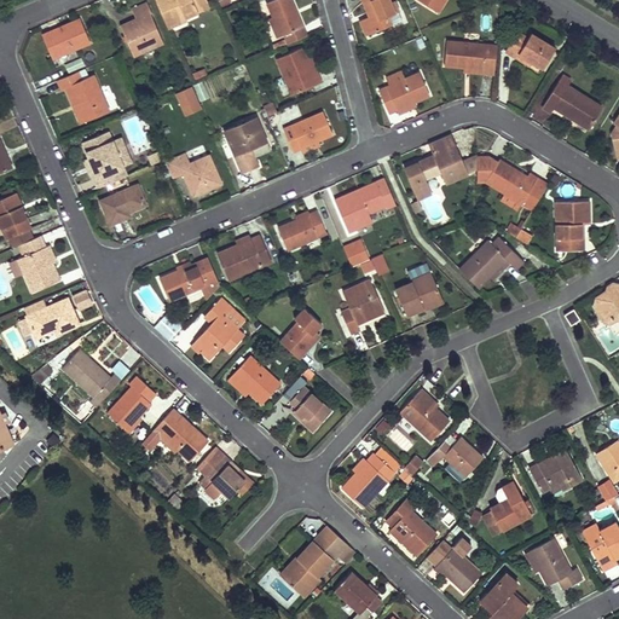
[(185,18),(209,9),(206,0),(155,0),(167,27),(185,18)]
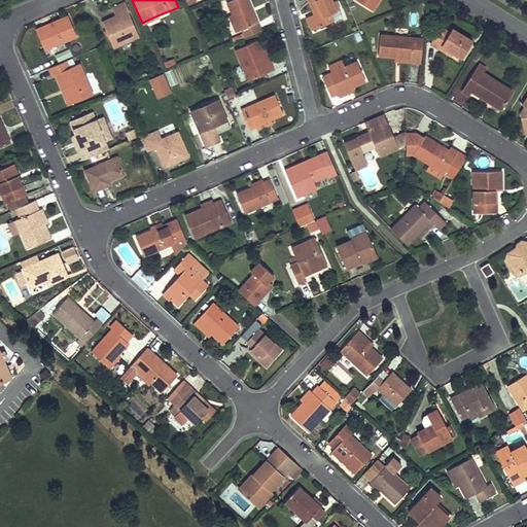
[(260,33),(247,0),(239,0),(227,4),(232,15),(238,32),(242,30),(245,39),(260,33)]
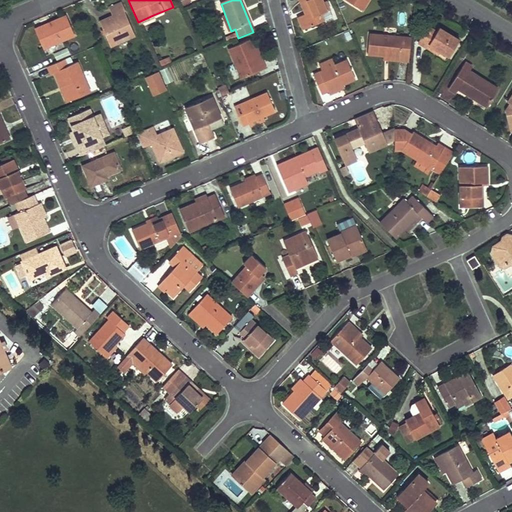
[(323,3),(321,0),(299,0),(305,14),(298,17),(302,31),(325,21),(322,14),(329,11),(326,2),(323,3)]
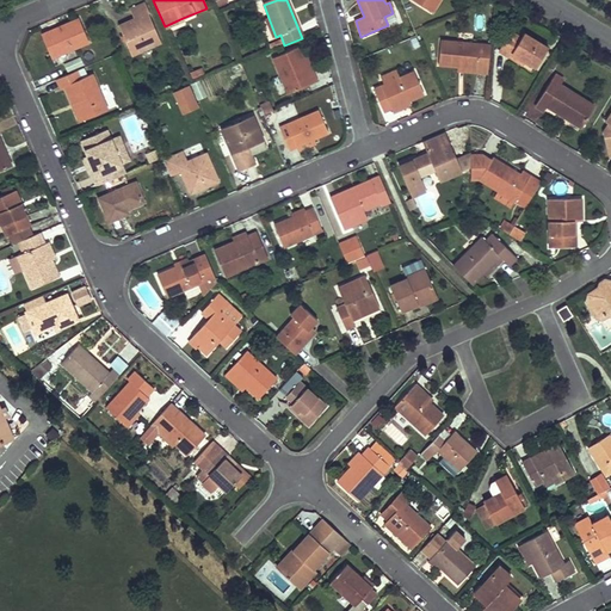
[(442,0),(412,0),(433,13),(442,0)]
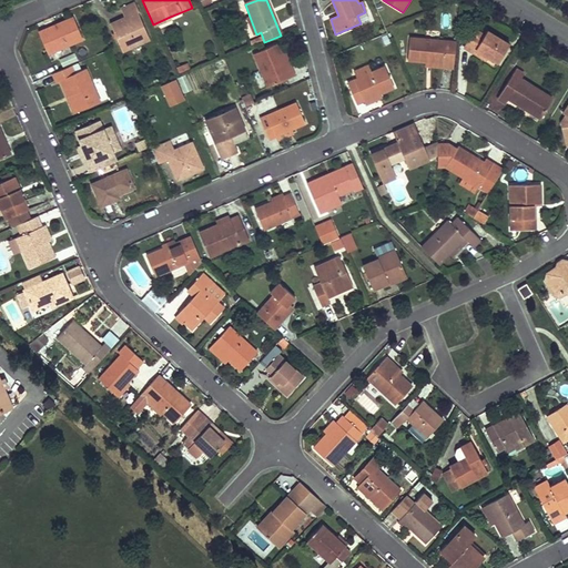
[(122,53),(149,41),(137,13),(139,12),(134,3),(120,10),(124,20),(111,26),(122,53)]
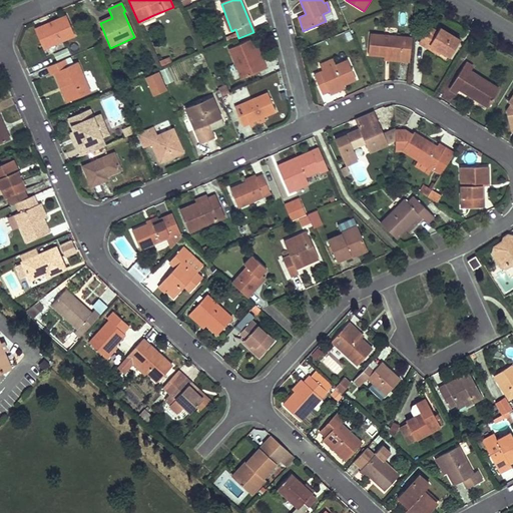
[(333,18),(330,11),(323,14),(326,21),(333,18)]
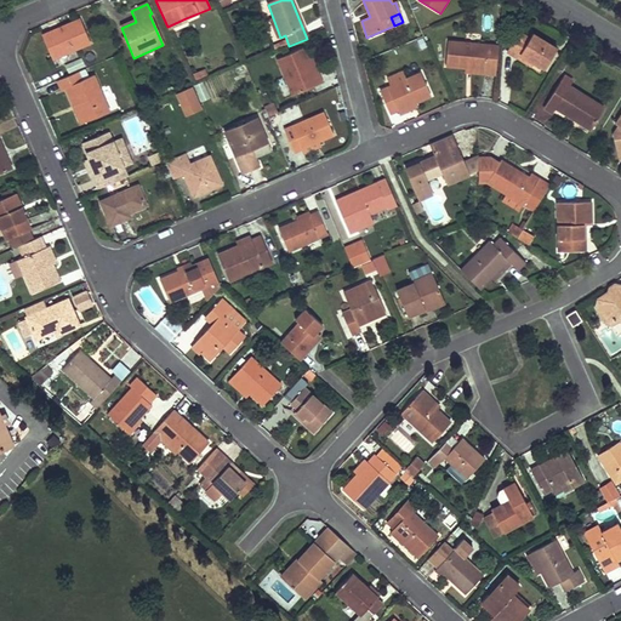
[(187,23),(186,18),(167,27),(170,32),(187,23)]
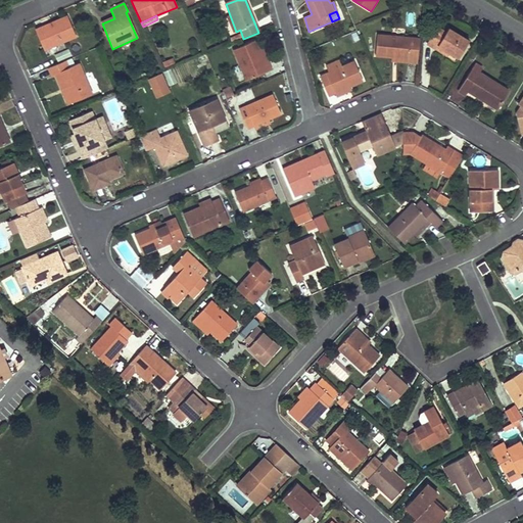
[(236,32),(230,15),(226,17),(233,33),(236,32)]
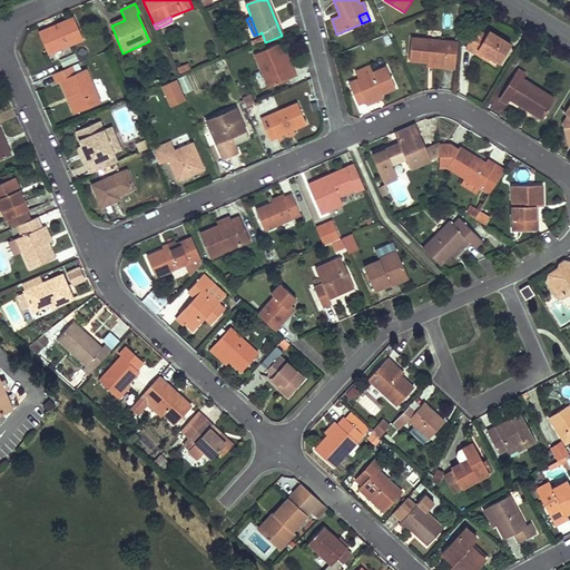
[(82,40),(72,19),(39,35),(48,56),(82,40)]
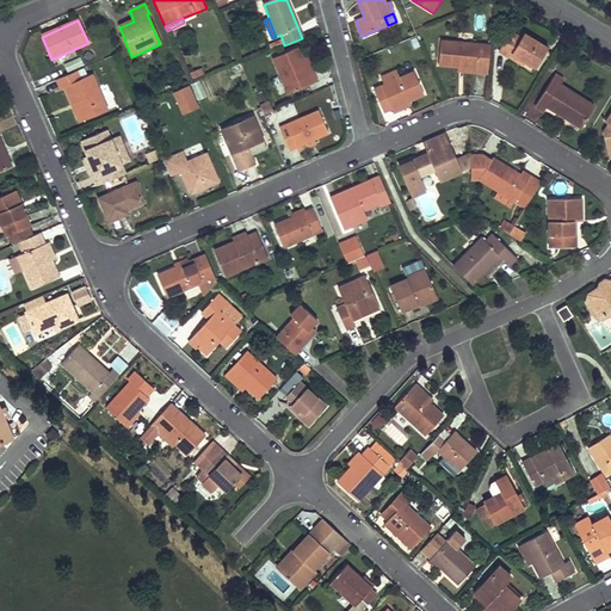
[(522,38),(511,31),(499,53),(511,59),(512,55),(524,62),(536,69),(549,49),(525,34),(522,38)]
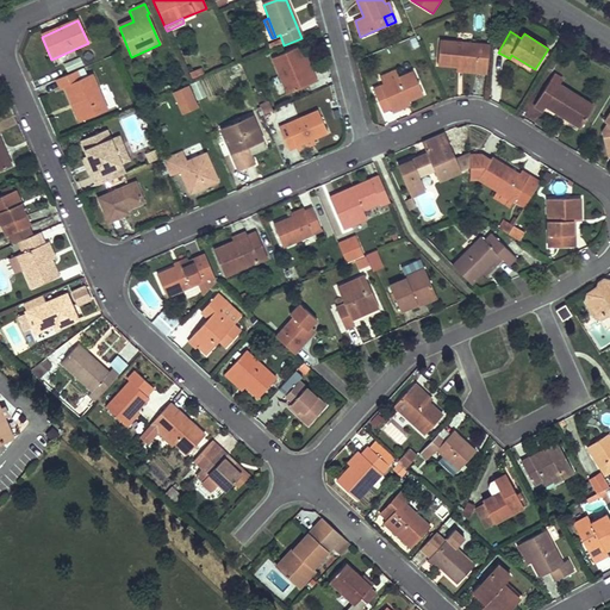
[(490,47),(440,42),(437,67),(458,69),(477,70),(477,74),(486,75),(490,47)]
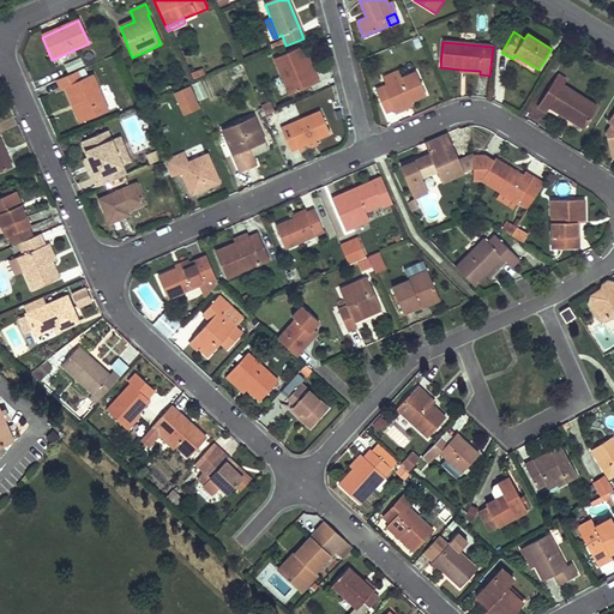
[(301,49),(275,60),(289,96),(319,83),(317,76),(313,77),(306,59),(301,49)]
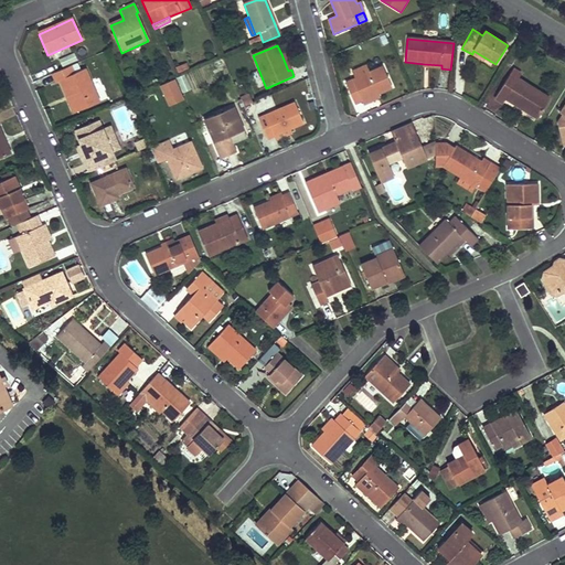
[(484,57),(473,51),(472,54),(482,61),(484,57)]
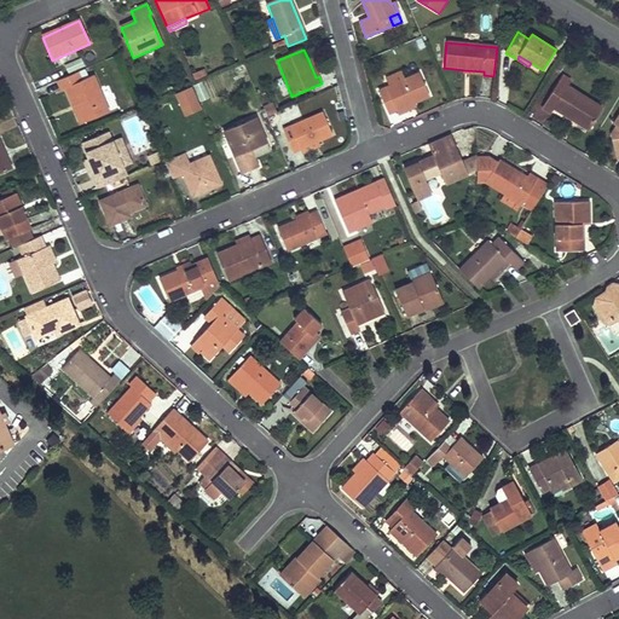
[(67,70),(84,67),(81,58),(65,63),(67,70)]
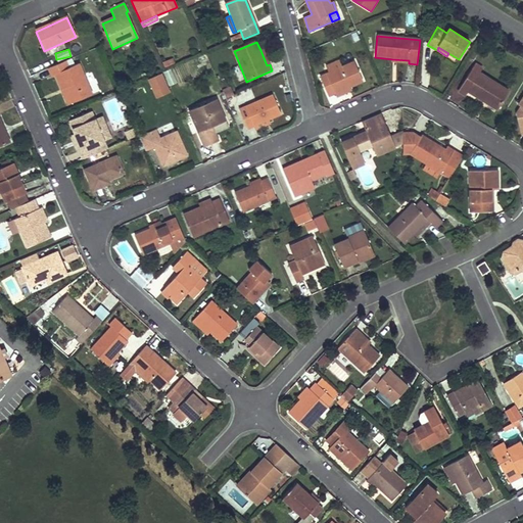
[(270,64),(263,49),(260,50),(267,65),(270,64)]
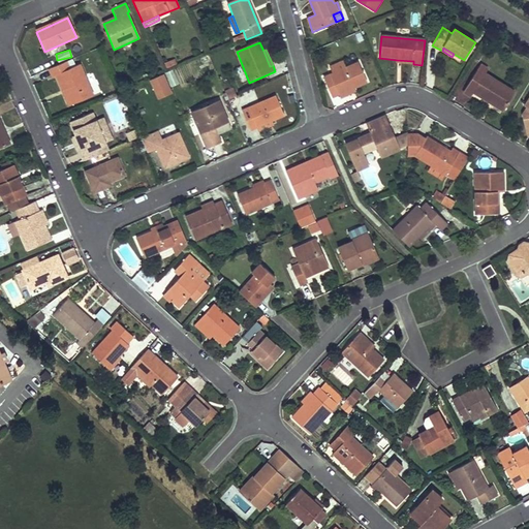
[(71,105),(93,97),(80,65),(69,69),(66,62),(49,69),(52,79),(56,76),(61,92),(65,90),(71,105)]
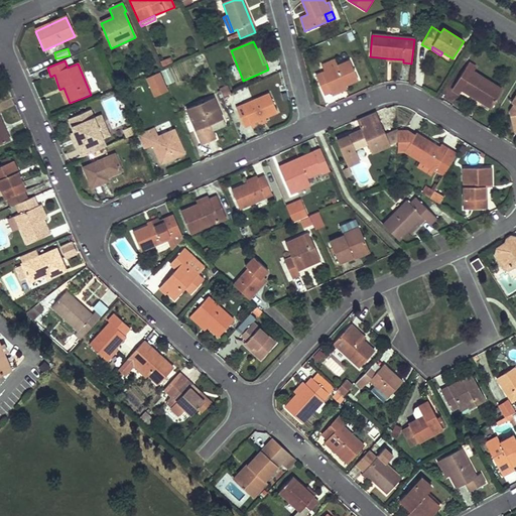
[(358,81),(350,61),(315,76),(325,96),(331,93),(345,87),(358,81)]
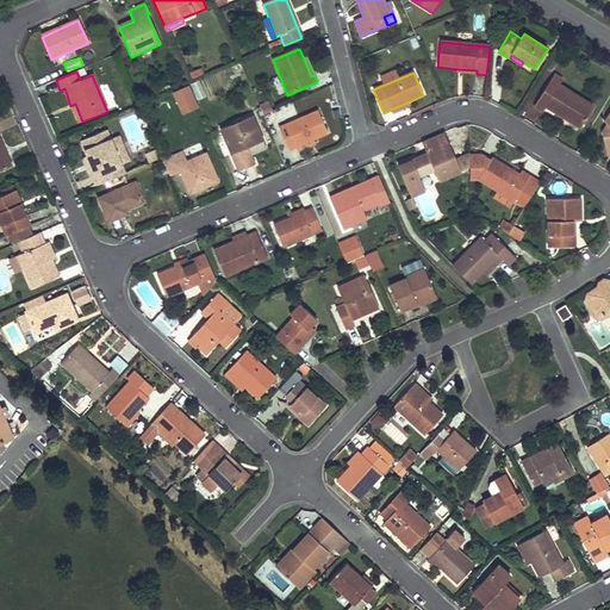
[(555,74),(536,104),(545,110),(548,105),(582,126),(595,105),(561,83),(564,80),(555,74)]
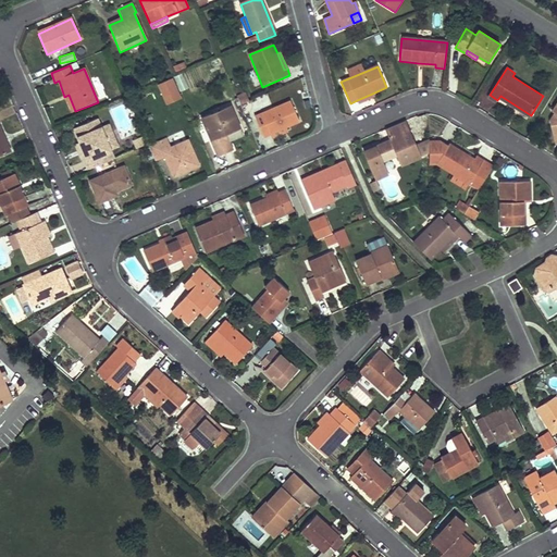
[(174,75),(180,90),(188,88),(183,73),(174,75)]
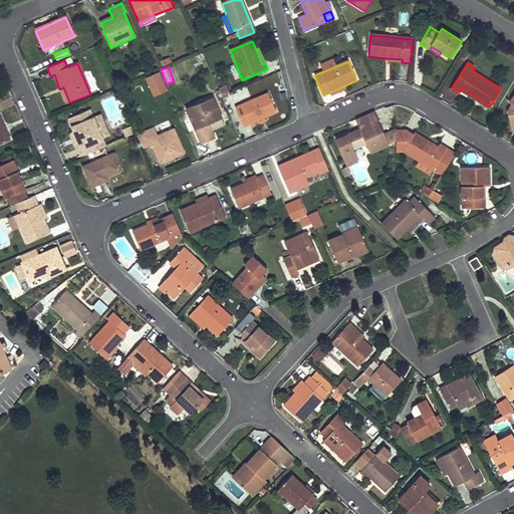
[(159,70),(145,77),(153,96),(168,90),(159,70)]
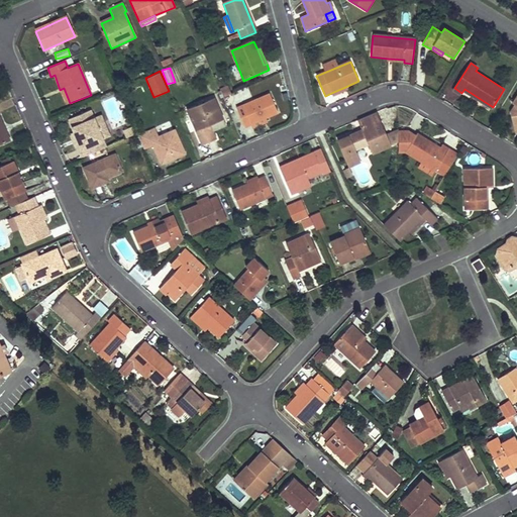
[(347,91),(345,87),(331,93),(333,98),(347,91)]
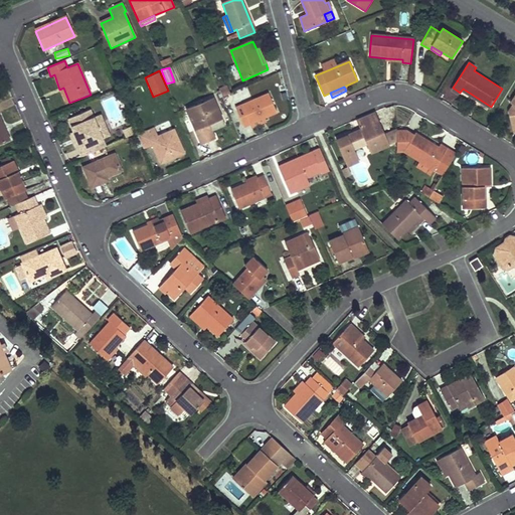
[(69,103),(63,88),(59,90),(64,105),(69,103)]
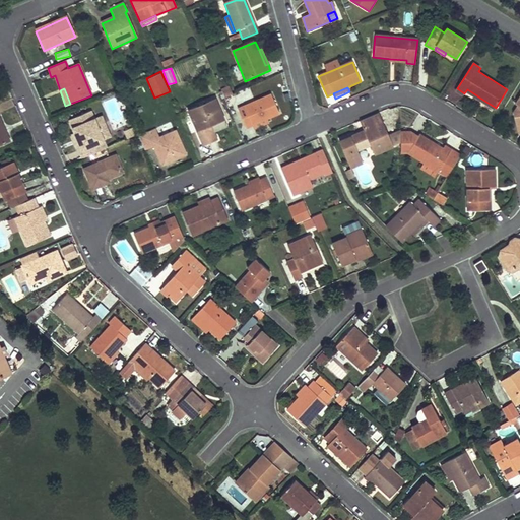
[(233,96),(230,88),(221,92),(224,100),(233,96)]
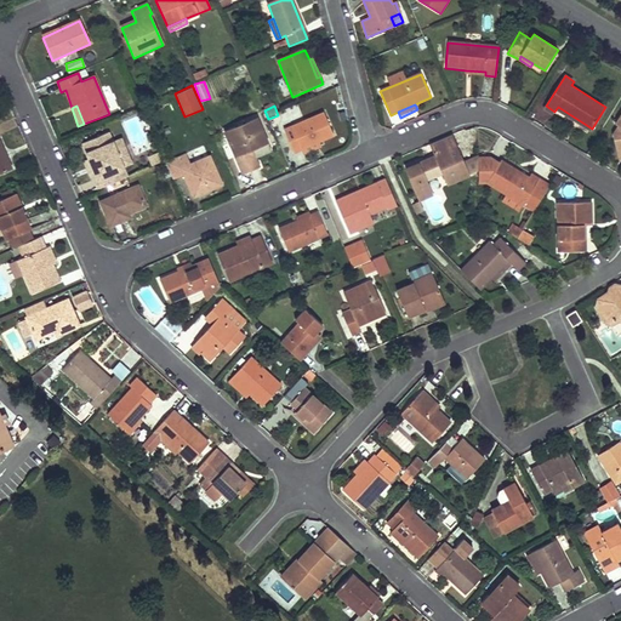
[(334,137),(324,115),(283,132),(292,154),(301,151),(319,143),(334,137)]
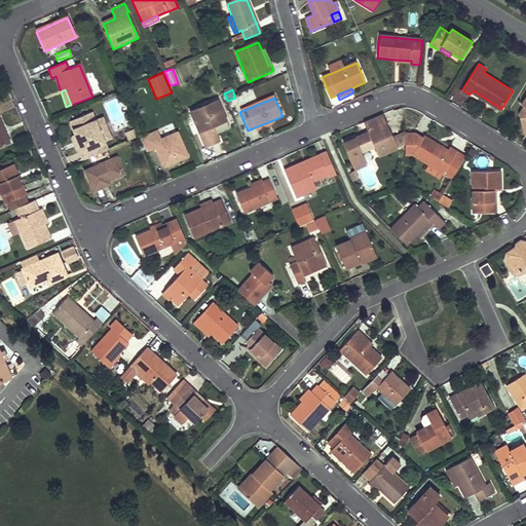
[(227,122),(218,101),(190,113),(194,123),(197,121),(202,134),(199,135),(205,149),(220,143),(214,128),(227,122)]
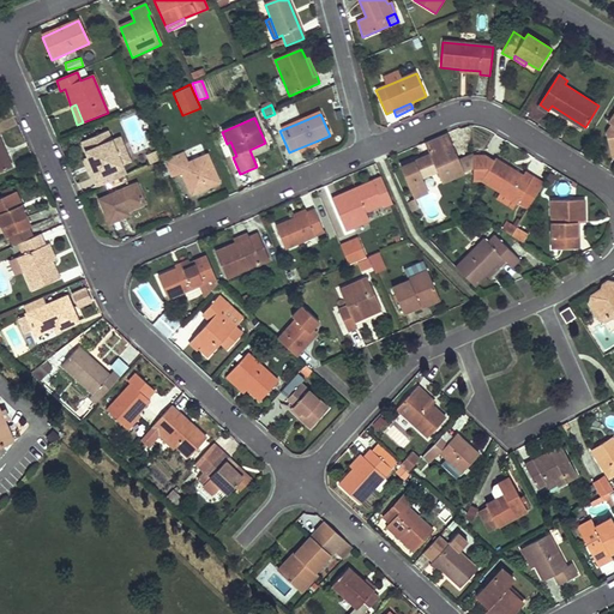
[(114,152),(106,132),(83,143),(90,162),(86,164),(96,187),(125,176),(124,173),(114,152)]
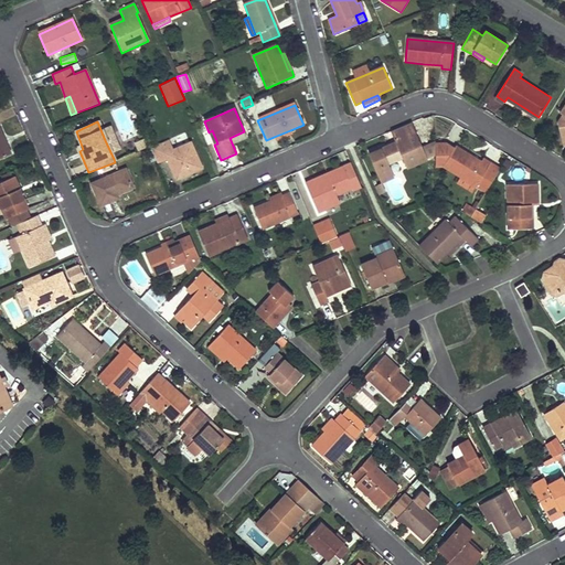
[(436,142),(423,148),(412,121),(392,130),(396,142),(370,153),(381,179),(392,173),(388,163),(403,158),(407,167),(435,155),(436,142)]
